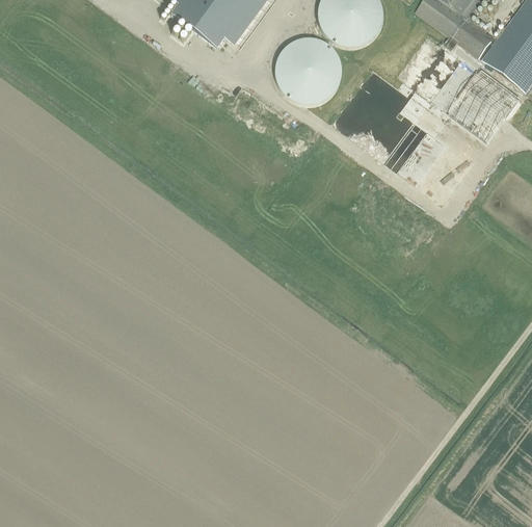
[(179,0),(178,2),(170,12),(216,46),(223,35),(249,0),(179,0)]
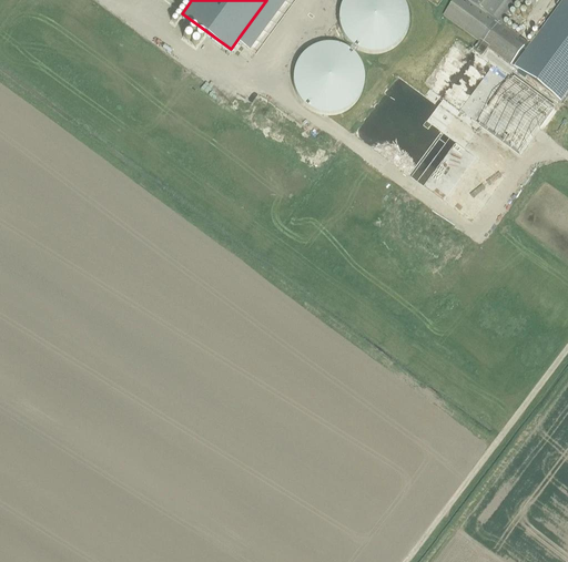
[(408,22),(409,18),(409,12),(409,8),(407,2),(406,0),(342,0),(341,2),(338,8),(338,12),(338,18),(340,23),(342,28),(344,32),(346,37),(351,40),(354,43),(359,47),(364,48),(368,49),(374,49),(379,49),(384,48),(389,46),(394,43),(398,40),(402,37),(404,32),(407,28),(408,22)]
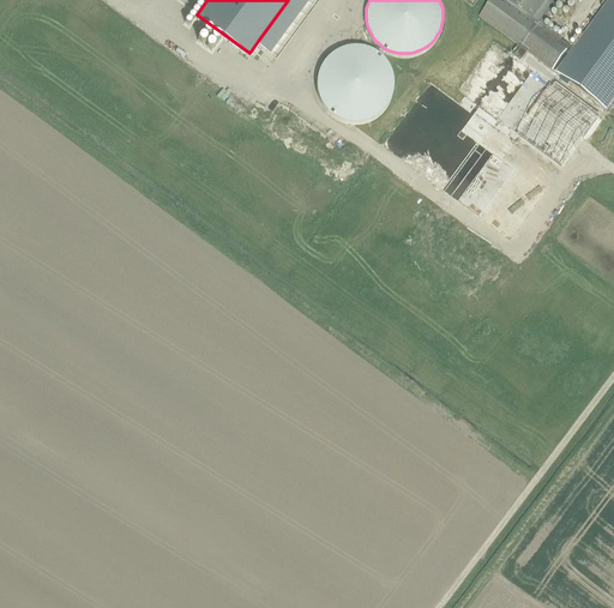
[(487,0),(479,12),(552,66),(570,41),(560,34),(558,32),(557,31),(553,29),(552,28),(548,25),(547,24),(545,23),(543,22),(559,0),(487,0)]
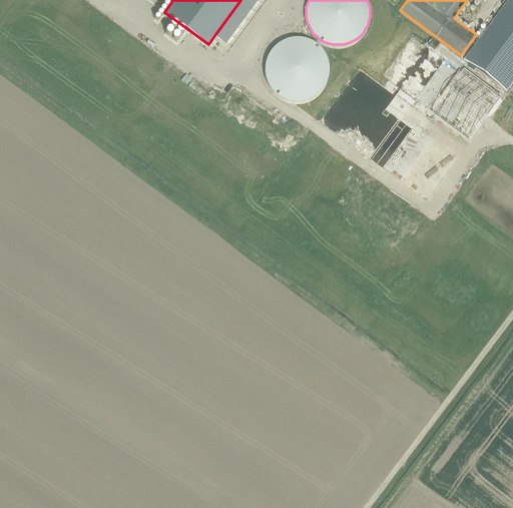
[(479,37),(464,57),(496,81),(506,88),(512,79),(512,0),(505,0),(485,29),(479,37)]
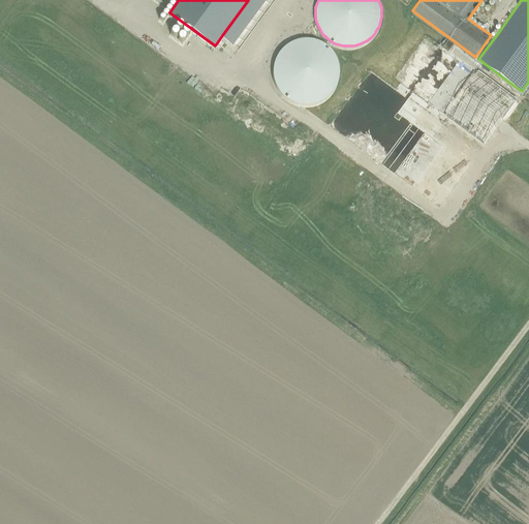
[(301,37),(296,38),(291,40),(287,43),(283,47),(280,50),(277,55),(275,59),(274,64),(273,69),(273,74),(274,79),(276,84),(278,88),(281,92),(285,96),(289,98),(293,101),(299,102),(303,103),(308,103),(313,102),(318,101),(322,98),(327,96),(331,92),(334,88),(336,84),(338,79),(339,74),(339,69),(339,64),(337,59),(335,55),(333,51),(329,47),(325,43),(320,40),(316,38),(311,37),(306,37),(301,37)]
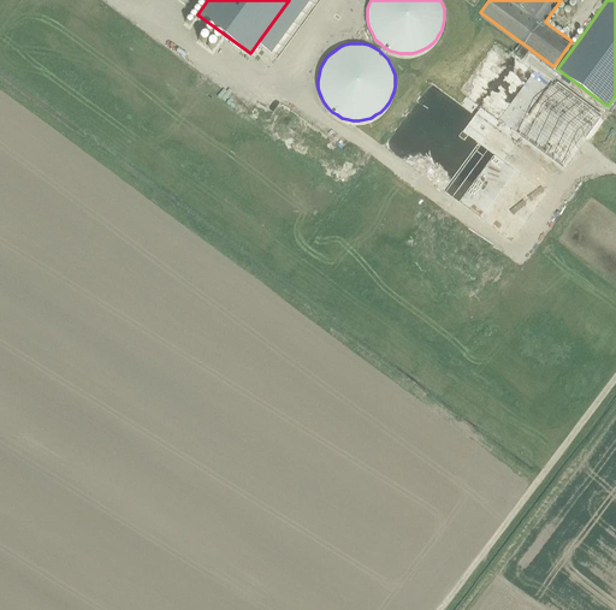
[(552,76),(513,129),(563,166),(603,113),(552,76)]
